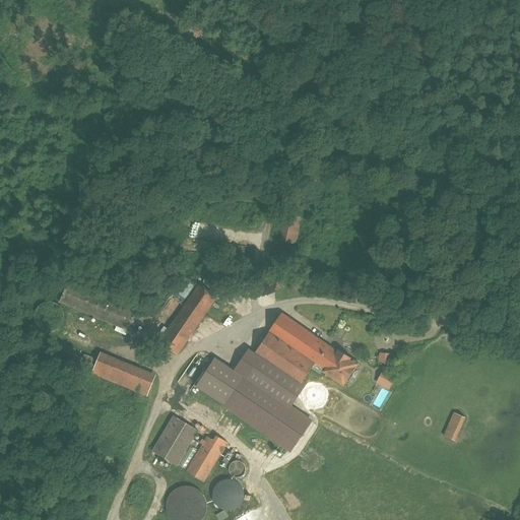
[(297,244),(305,215),(297,213),(289,242),(297,244)]
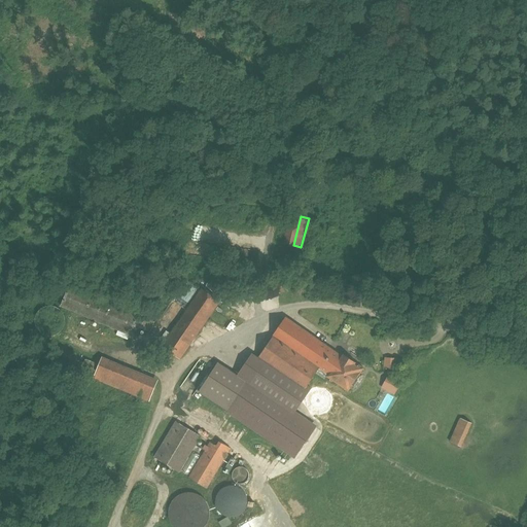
[(297,224),(289,223),(285,243),(292,245),(297,224)]
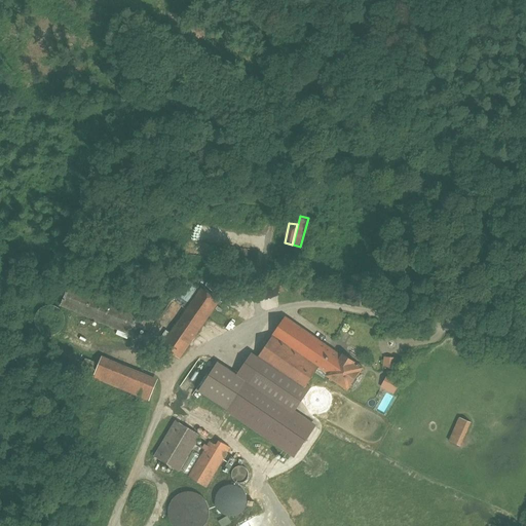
[(297,283),(273,279),(271,289),(296,293),(297,283)]
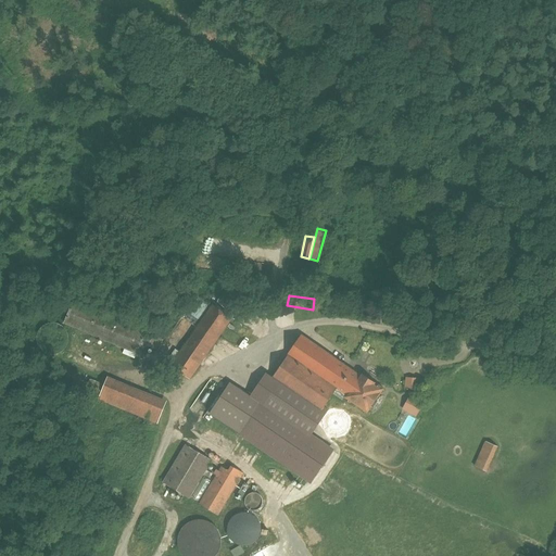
[(153,336),(73,302),(64,323),(144,356),(153,336)]
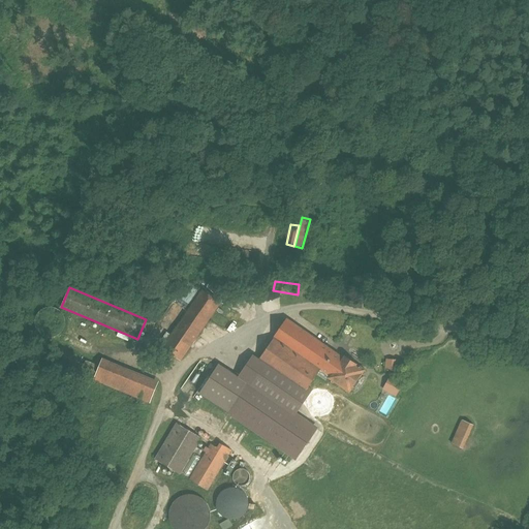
[(203,290),(168,339),(164,337),(159,345),(180,360),(220,302),(203,290)]
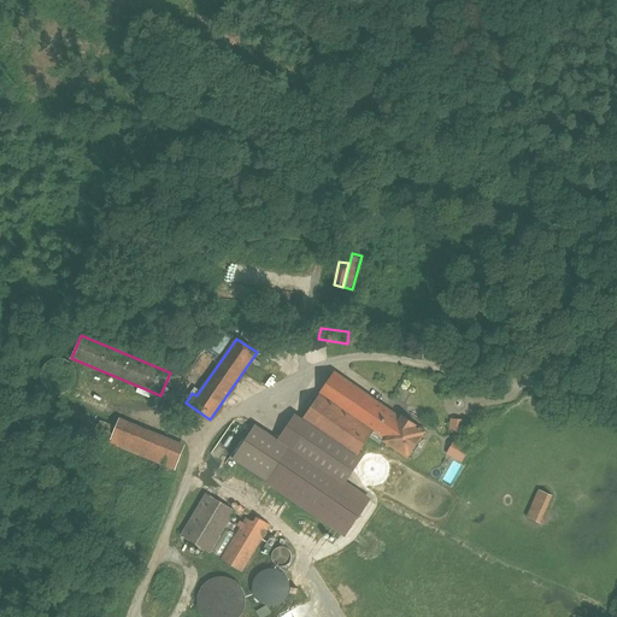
[(388,410),(335,372),(303,419),(348,451),(360,459),(363,454),(359,452),(370,436),(388,410)]
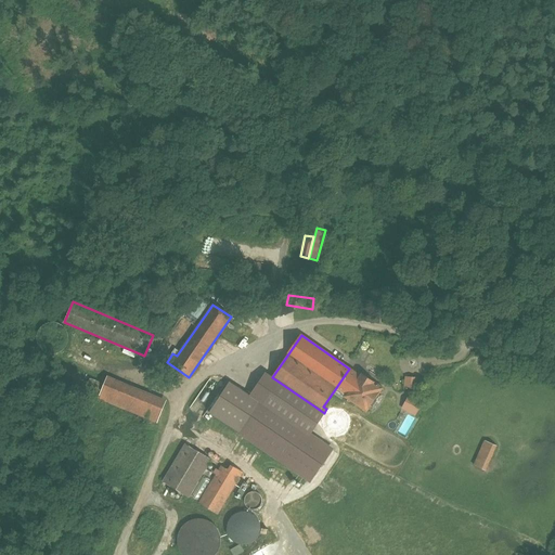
[(359,375),(349,369),(333,392),(341,398),(344,396),(366,411),(379,391),(381,391),(382,389),(382,387),(379,385),(378,385),(361,373),(359,375)]
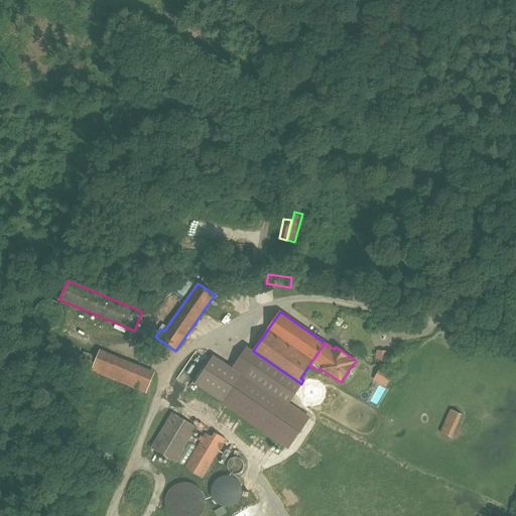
[(151,394),(160,371),(105,350),(96,372),(151,394)]
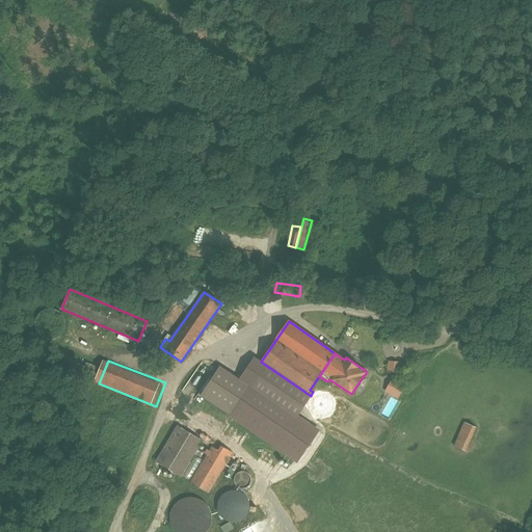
[(390,361),(390,372),(400,372),(401,361),(390,361)]
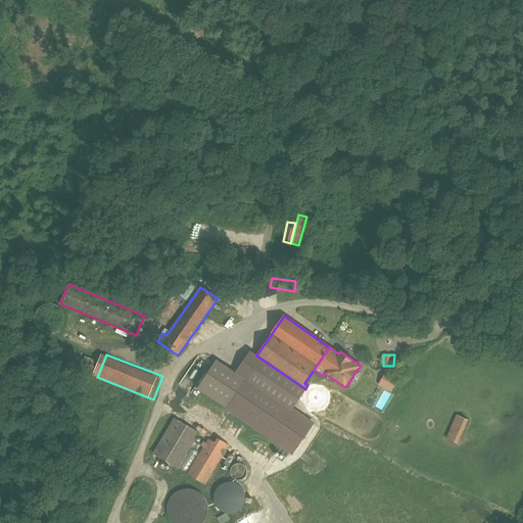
[(98,362),(85,357),(80,369),(93,375),(98,362)]
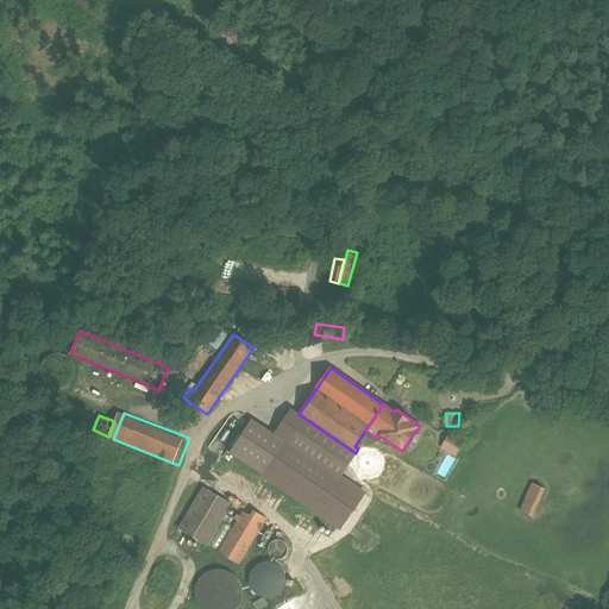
[(281,439),(256,421),(232,457),(257,473),(281,439)]
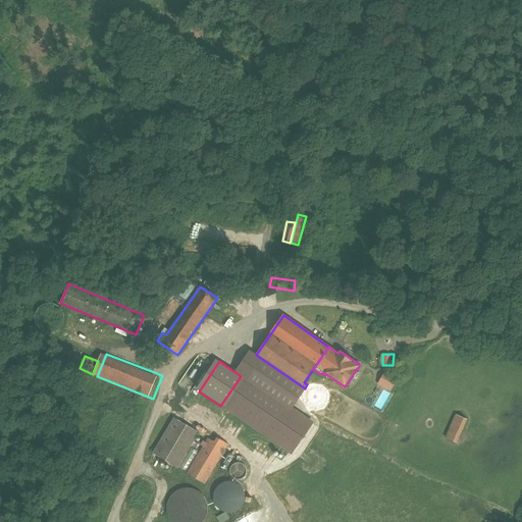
[(392,375),(384,387),(390,390),(397,378),(392,375)]
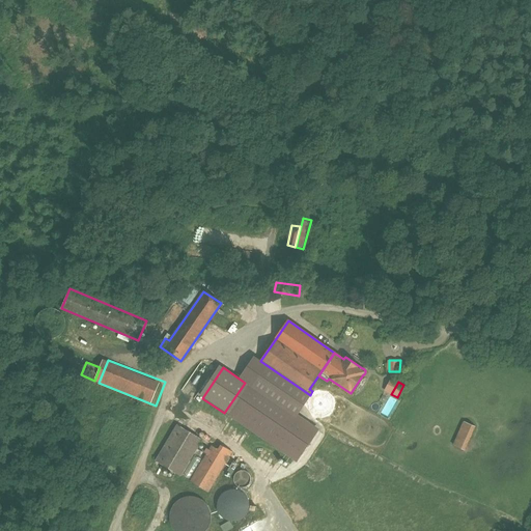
[(300,388),(286,409),(297,416),(310,395),(300,388)]
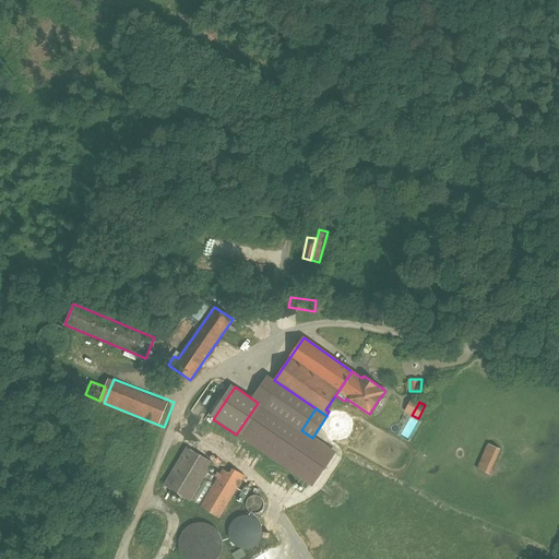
[(301,430),(269,409),(259,425),(273,433),(270,438),(274,441),(269,450),(266,449),(251,472),(270,484),(285,461),(283,460),(293,445),(298,450),(308,455),(308,456),(318,441),(312,438),(301,430)]
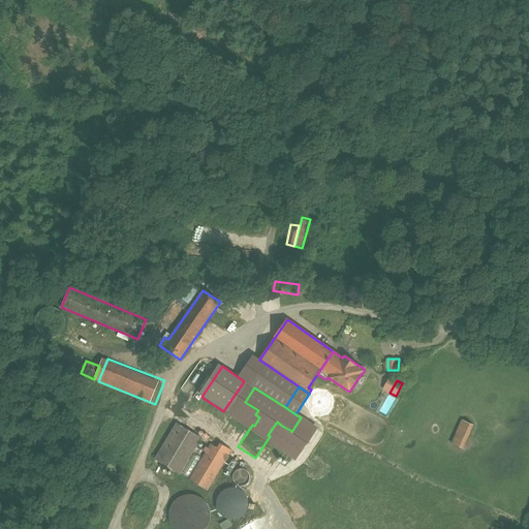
[(463,419),(452,443),(463,448),(473,425),(463,419)]
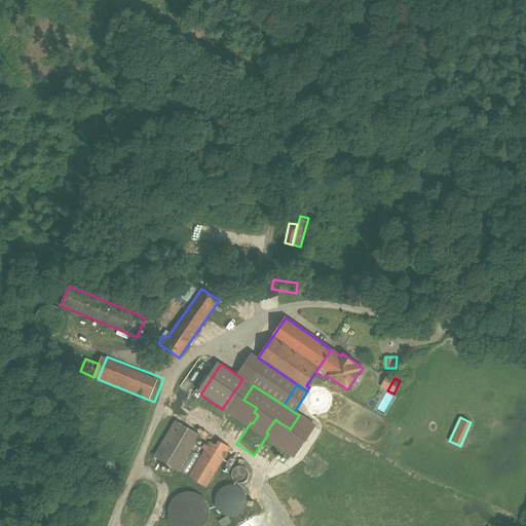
[(200,436),(176,420),(154,456),(179,472),(200,436)]
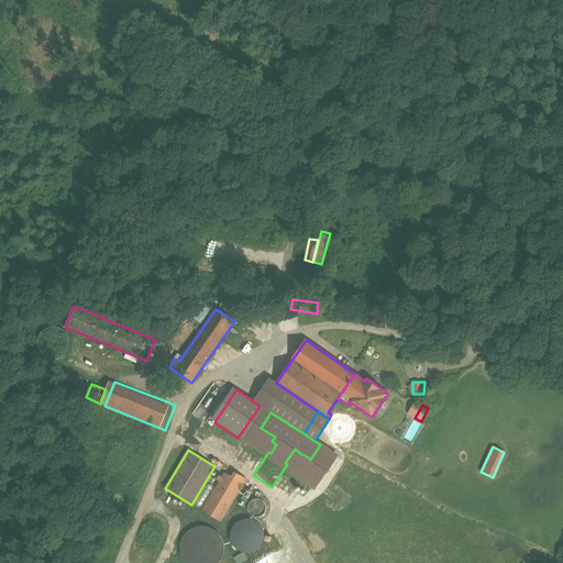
[(300,453),(285,476),(295,483),(310,459),(300,453)]
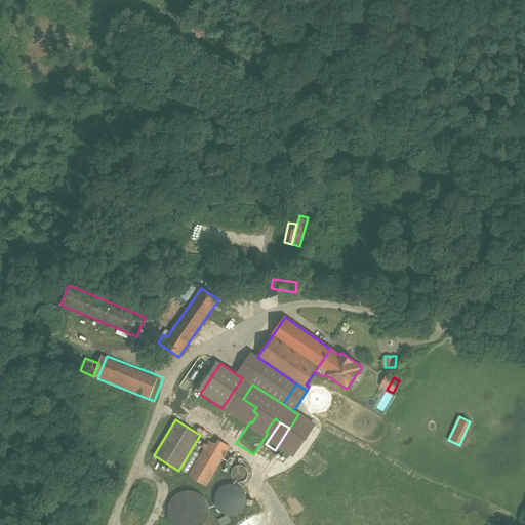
[(210,441),(189,476),(205,486),(229,446),(219,440),(216,445),(210,441)]
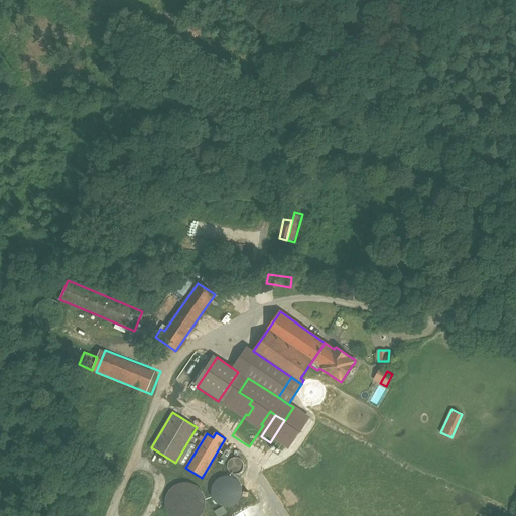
[(307,457),(310,459),(313,455),(305,448),(299,456),(305,460),(307,457)]
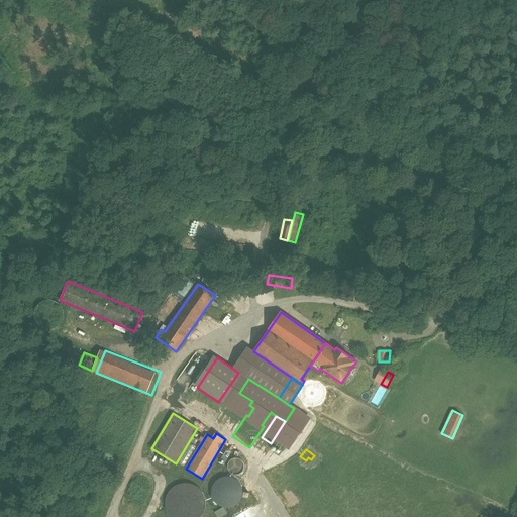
[(224,487),(222,503),(241,505),(245,480),(228,478),(226,488),(224,487)]
